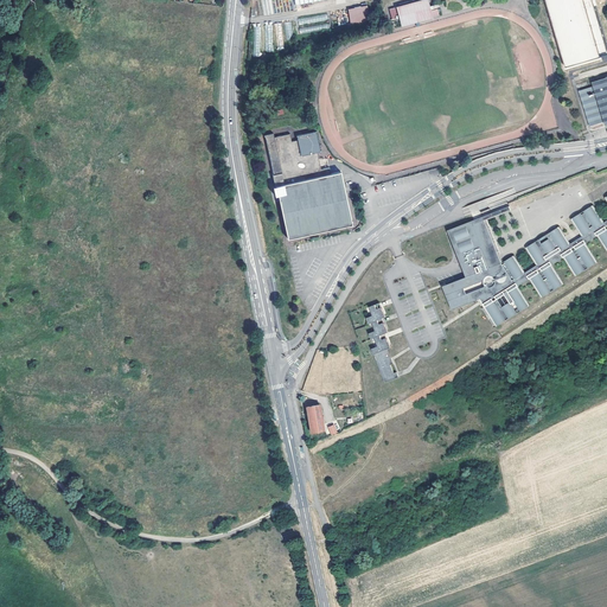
[(426,0),(417,0),(400,5),(389,7),(391,17),(396,16),(397,19),(402,18),(403,24),(432,16),(429,10),(434,8),(433,5),(428,6),(426,0)]
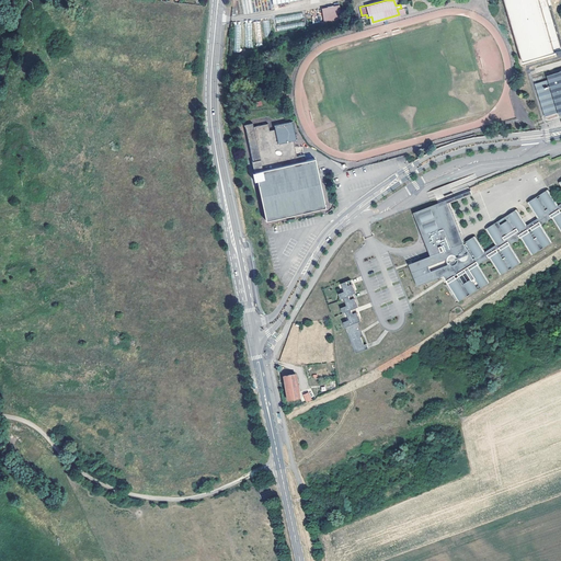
[(504,0),(524,63),(560,50),(560,44),(547,0),(504,0)]
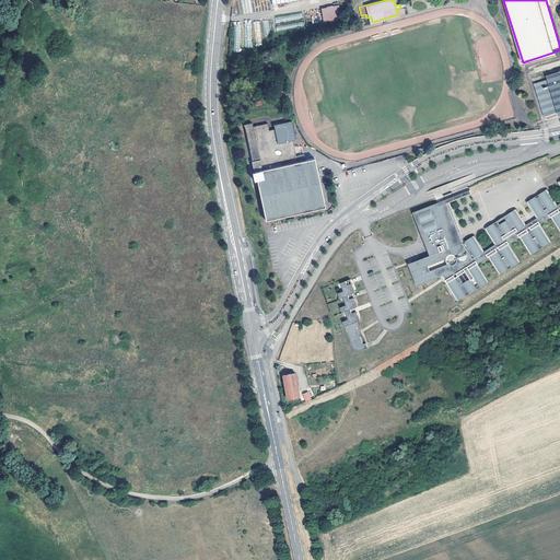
[(322,9),(324,23),(341,20),(339,7),(322,9)]
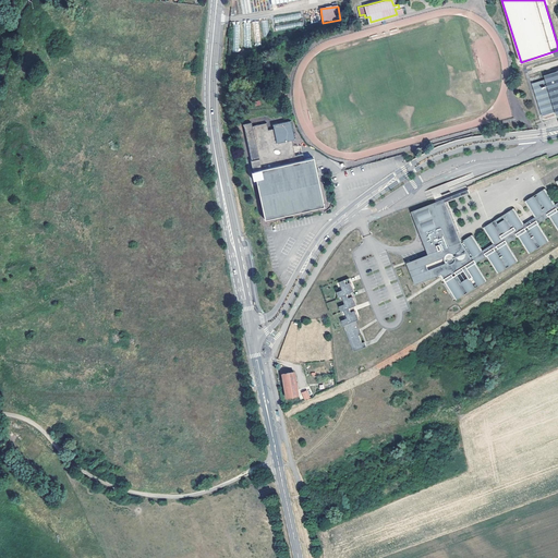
[(301,12),(259,19),(261,24),(302,17),(301,12)]
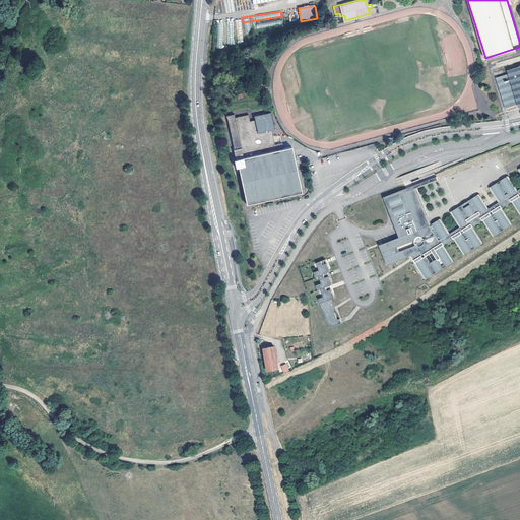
[(393,13),(367,20),(368,24),(376,22),(376,24),(394,19),(393,13)]
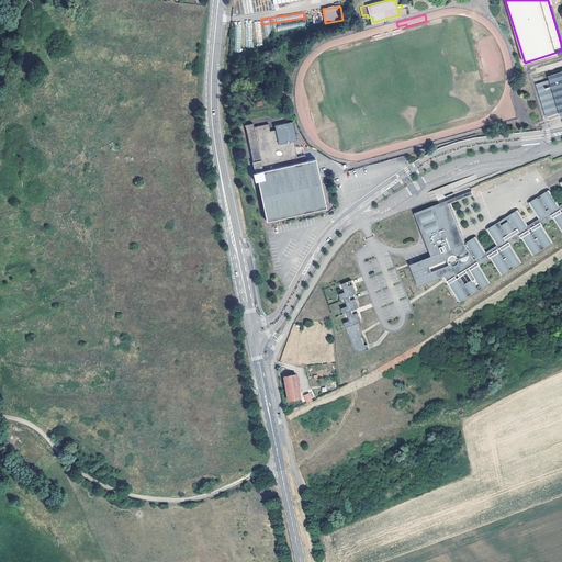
[(538,83),(548,116),(560,112),(561,116),(561,115),(561,71),(549,76),(550,80),(538,83)]
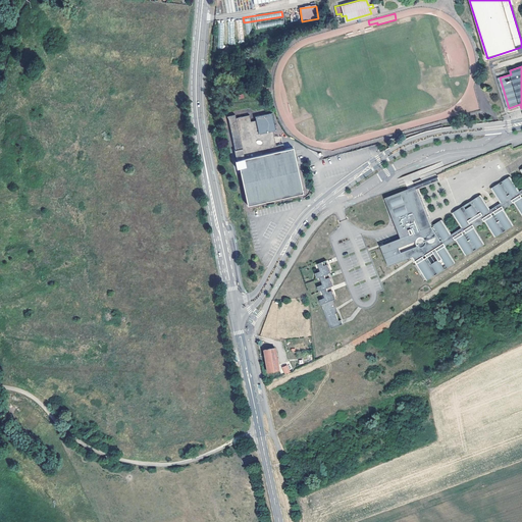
[(235,115),(227,117),(238,161),(235,162),(237,170),(240,169),(248,207),(304,195),(294,149),(284,151),(283,145),(276,147),(273,132),(276,132),(272,114),(255,118),(256,121),(251,122),(249,116),(236,119),(235,115)]
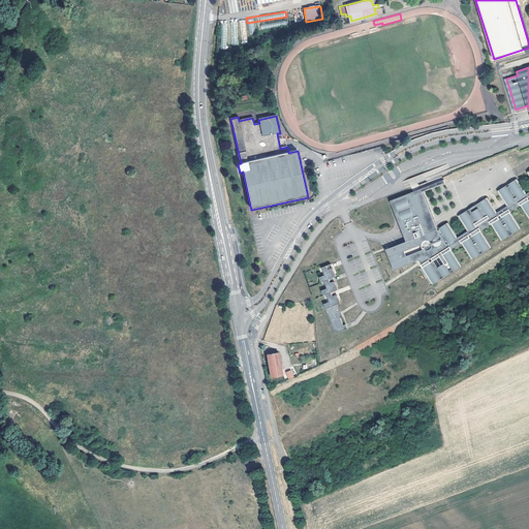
[(413,191),(395,198),(403,219),(399,220),(407,241),(389,248),(397,269),(419,259),(434,283),(461,266),(450,249),(463,242),(473,258),(490,247),(479,230),(493,223),(503,240),(520,228),(509,212),(522,205),(528,215),(528,170),(528,172),(528,192),(526,194),(516,179),(499,190),(508,206),(496,213),(487,198),(460,215),(469,229),(457,238),(447,223),(437,229),(430,231),(414,191),(413,191)]
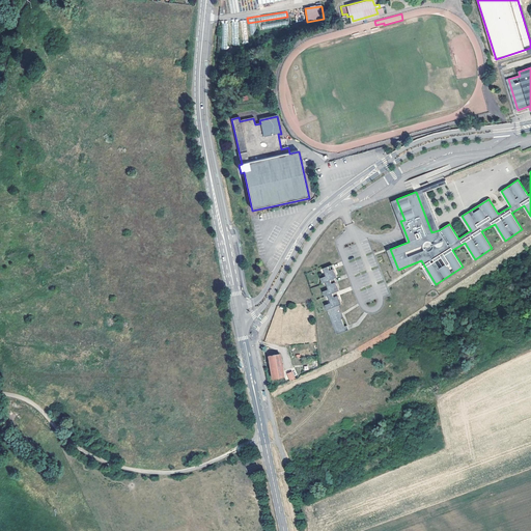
[(404,183),(407,189),(417,185),(427,180),(424,174),(411,180),(411,179),(404,183)]
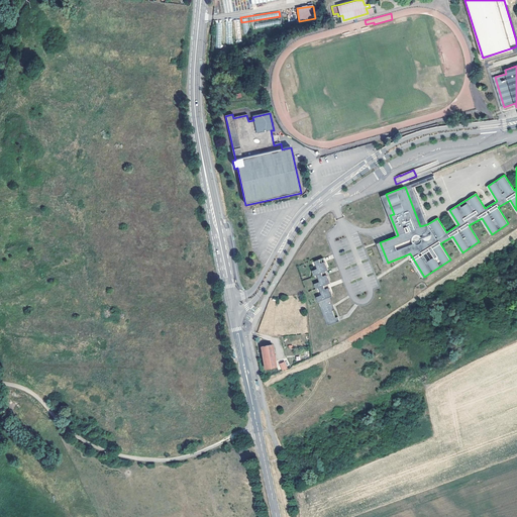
[(408,186),(405,187),(420,226),(427,224),(412,184),(408,186)]
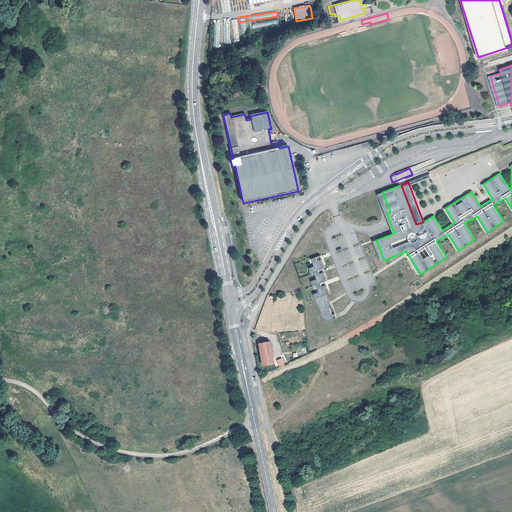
[(382,192),(378,194),(386,213),(390,212),(382,192)]
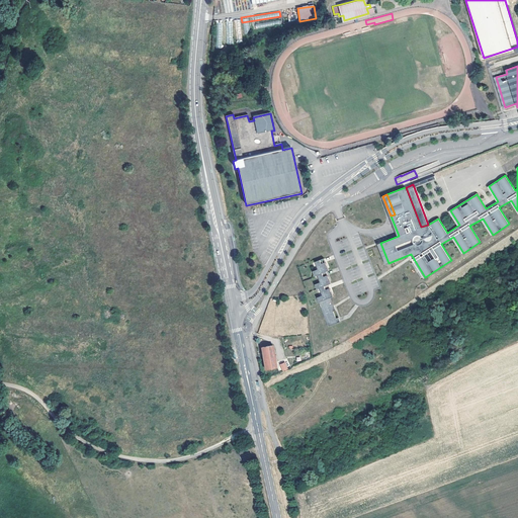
[(380,243),(378,244),(386,264),(389,263),(380,243)]
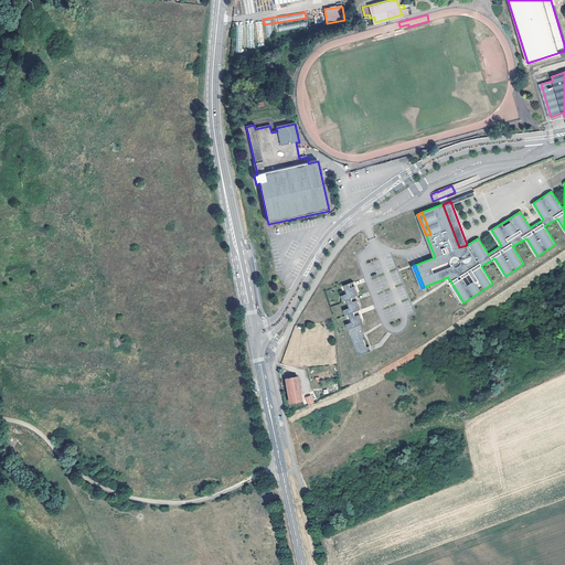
[(352,338),(359,355),(372,350),(370,345),(368,347),(364,339),(362,333),(364,332),(361,324),(360,319),(362,318),(361,313),(360,315),(358,310),(359,310),(358,305),(360,304),(359,299),(358,300),(355,296),(356,296),(355,290),(358,290),(355,286),(354,286),(353,281),(344,285),(348,294),(342,296),(344,300),(348,299),(351,307),(344,310),(347,315),(350,313),(353,321),(347,324),(349,329),(352,328),(355,336),(352,338)]
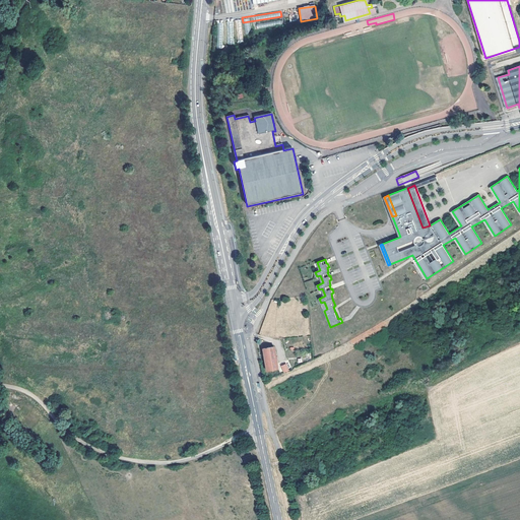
[(274,346),(263,348),(267,370),(277,368),(274,346)]
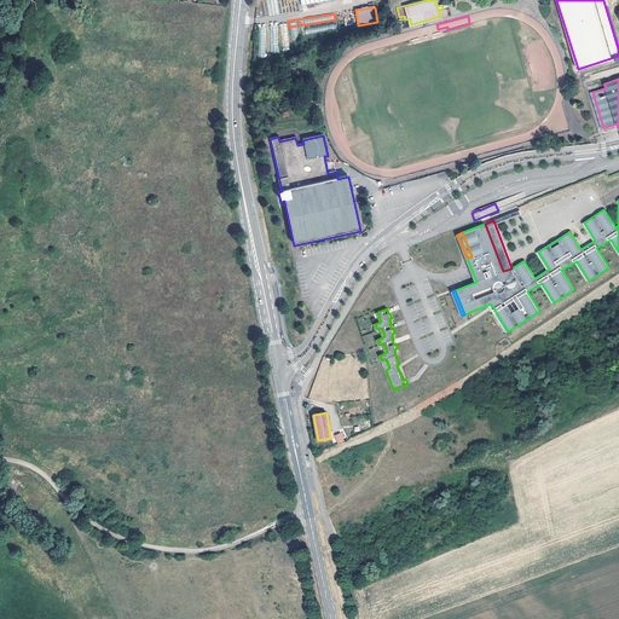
[(339,444),(345,441),(341,433),(334,435),(339,444)]
